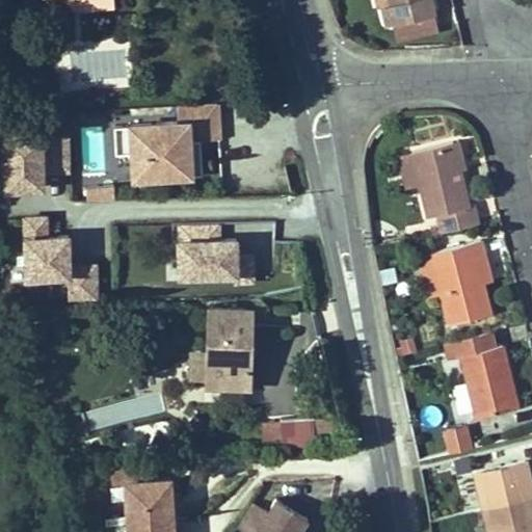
[(384,24),(406,19),(433,11),(430,0),(379,0),(384,24)]
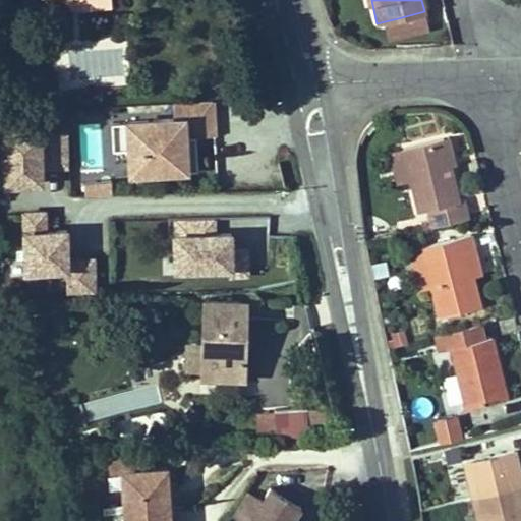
[(427,25),(424,11),(398,18),(401,32),(427,25)]
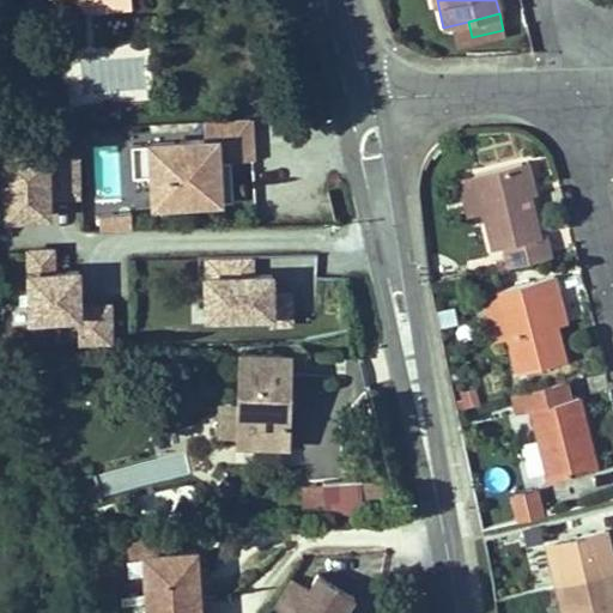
[(258,157),(255,119),(206,122),(207,132),(146,135),(151,205),(229,200),(226,159),(258,157)]
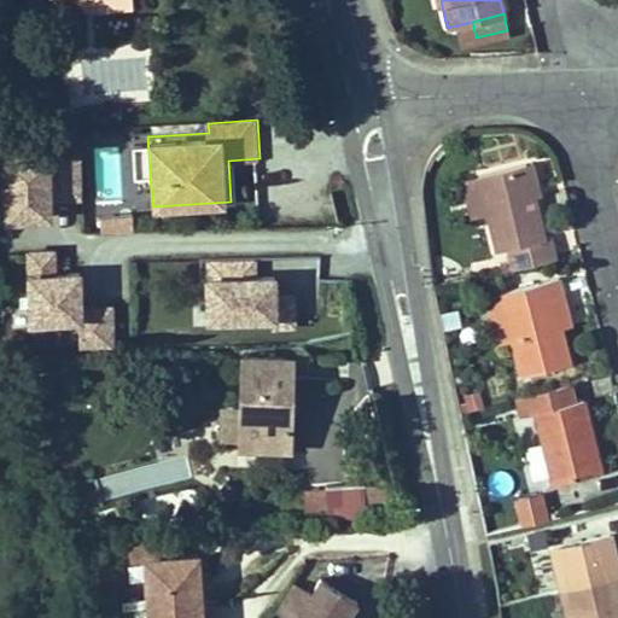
[(50,197),(82,198),(85,144),(0,141),(0,215),(50,216),(50,197)]
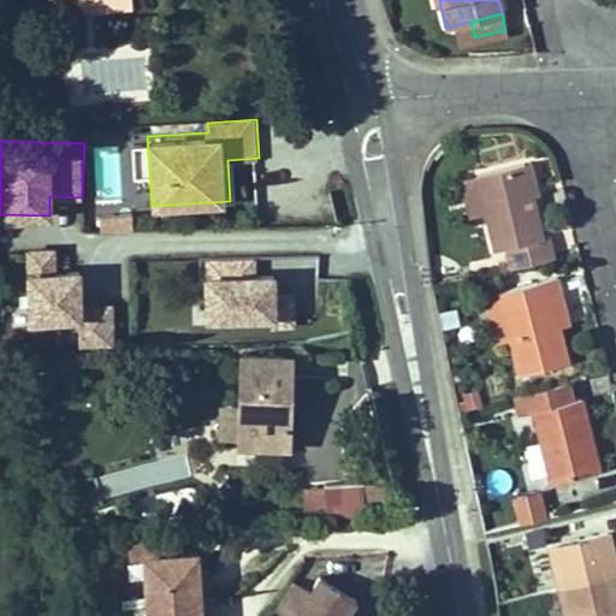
[(531,163),(523,164),(531,196),(539,195),(531,163)]
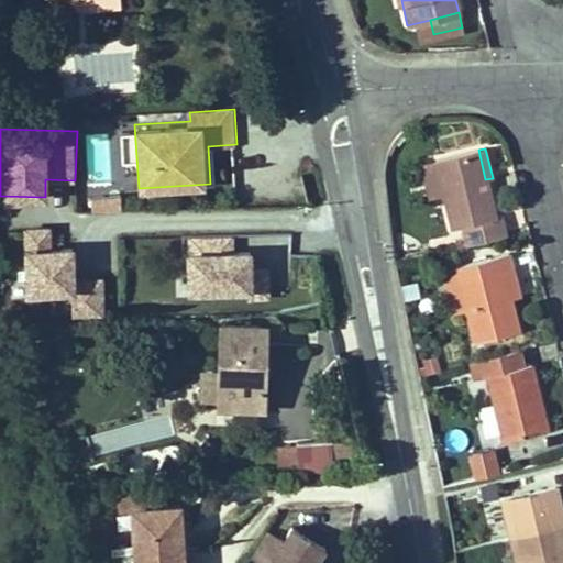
[(495,218),(485,179),(478,150),(434,161),(443,197),(451,230),(461,227),(466,246),(506,238),(500,216),(495,218)]
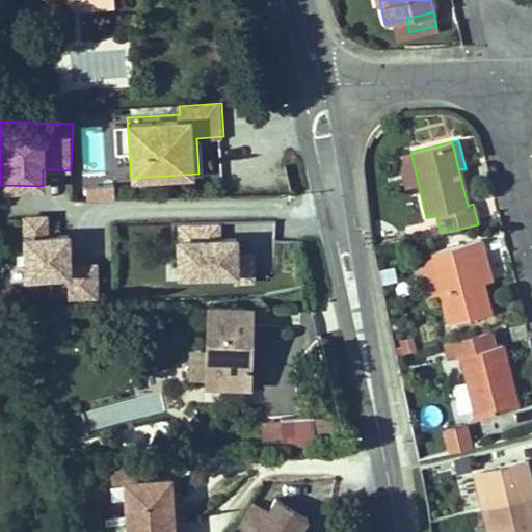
[(402,190),(419,186),(410,152),(394,156),(402,190)]
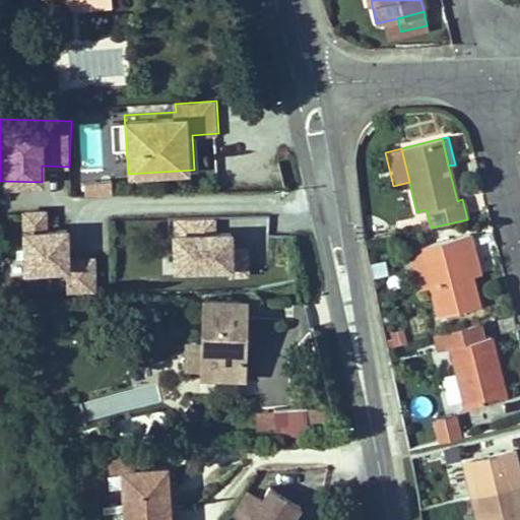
[(85,194),(113,193),(112,178),(85,178),(85,194)]
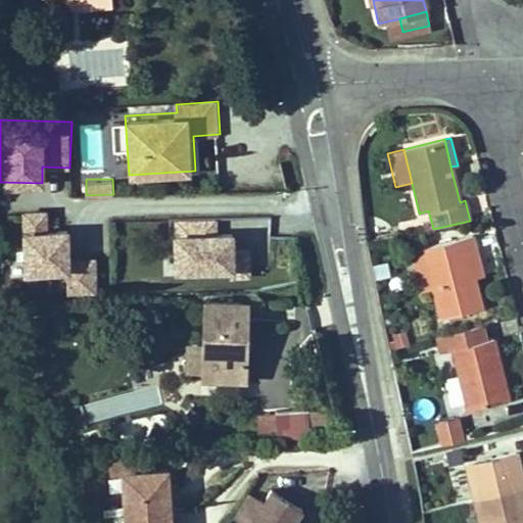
[(48,206),(21,207),(26,276),(69,273),(70,292),(100,290),(98,255),(74,256),(72,223),(49,225),(48,206)]
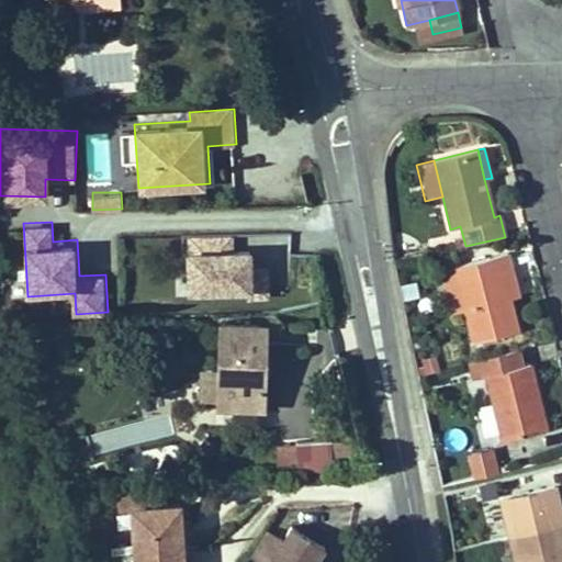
[(256,257),(256,246),(235,247),(231,233),(171,235),(173,299),(273,295),(271,256),(256,257)]
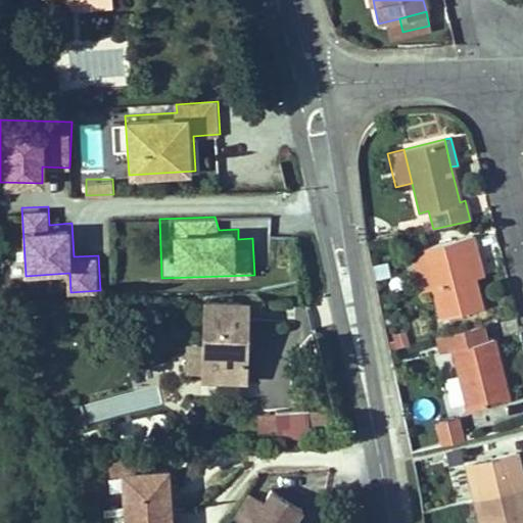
[(481,308),(475,278),(469,254),(477,252),(473,236),(422,248),(438,319),(481,308)]
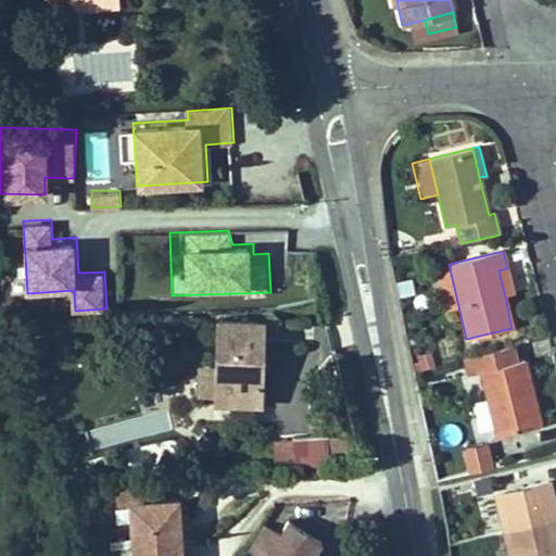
[(507,268),(498,270),(505,295),(513,293),(507,268)]
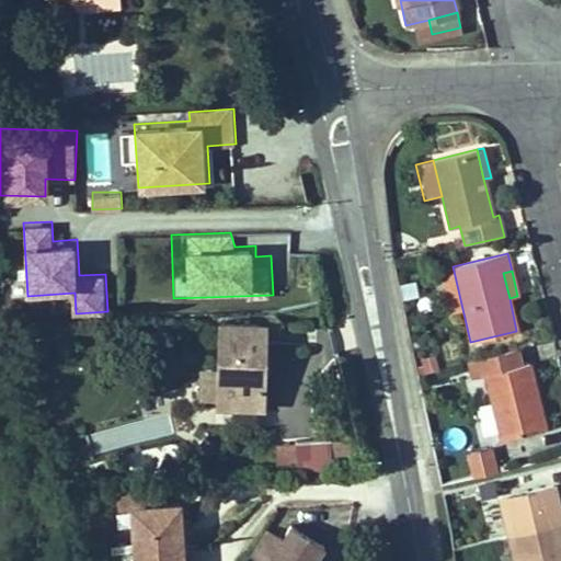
[(264,325),(219,325),(219,369),(219,398),(219,407),(263,407),(264,346),(264,325)]
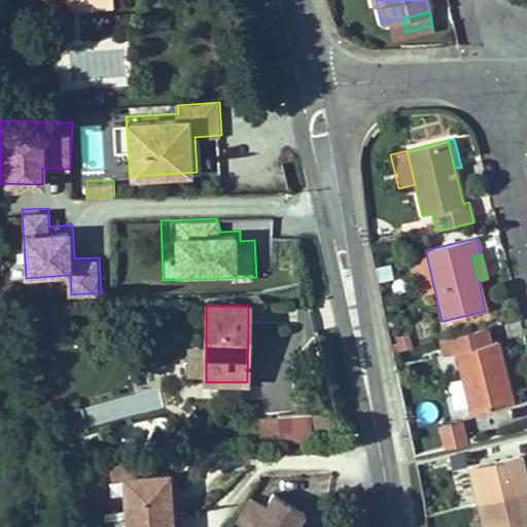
[(506,405),(500,379),(505,378),(496,342),(489,344),(485,329),(438,341),(443,356),(455,353),(471,414),(506,405)]
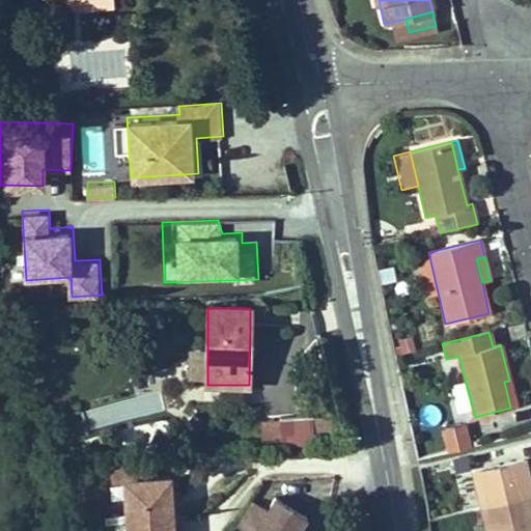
[(403,353),(415,351),(411,336),(399,339),(403,353)]
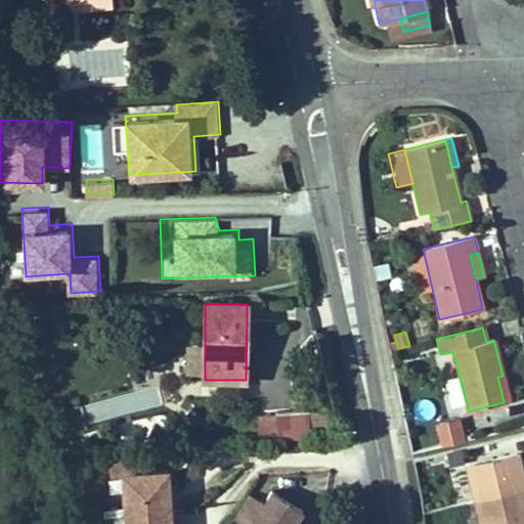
[(187,372),(205,372),(205,345),(187,345),(187,372)]
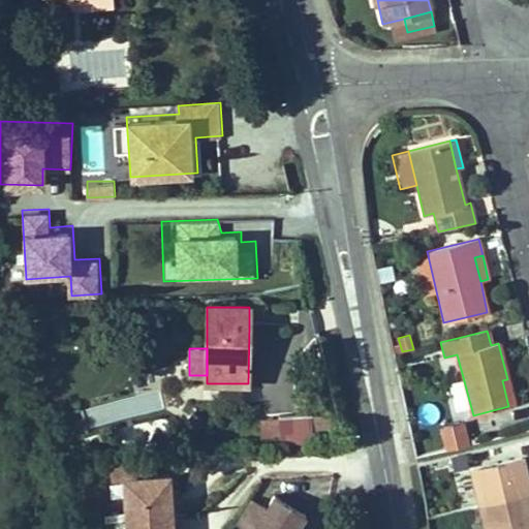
[(515,404),(507,379),(502,380),(508,406),(515,404)]
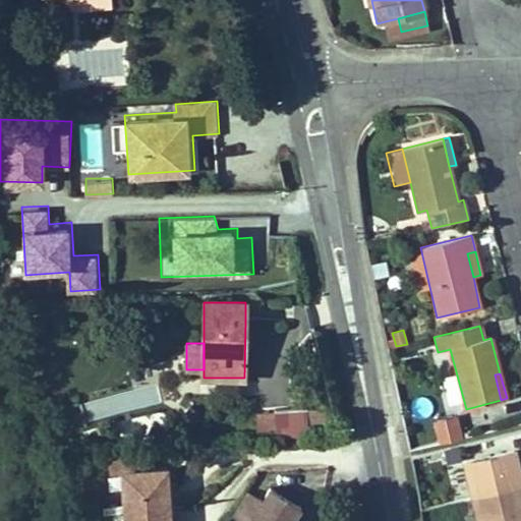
[(306,409),(275,410),(277,436),(307,433),(306,409)]
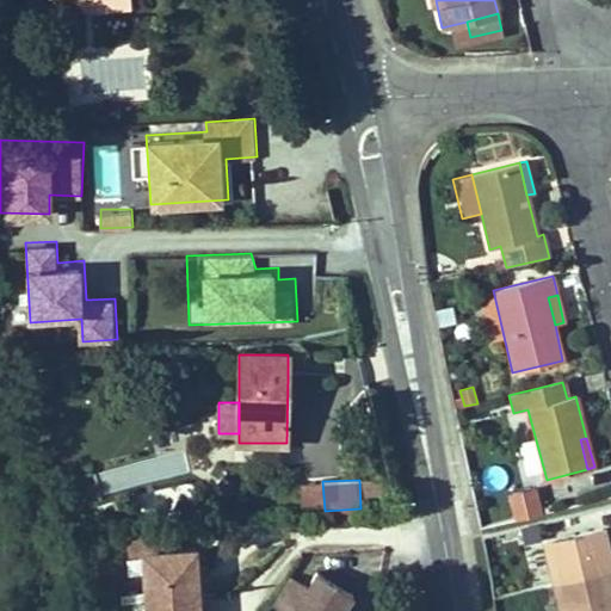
[(517,519),(539,514),(536,501),(513,506),(517,519)]
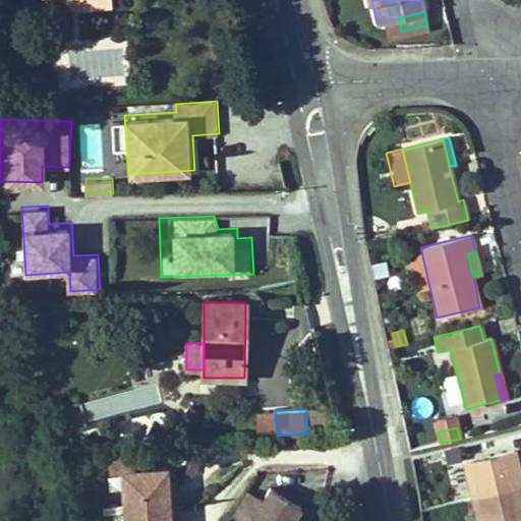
[(520,520),(520,477),(515,451),(465,463),(478,520),(520,520)]
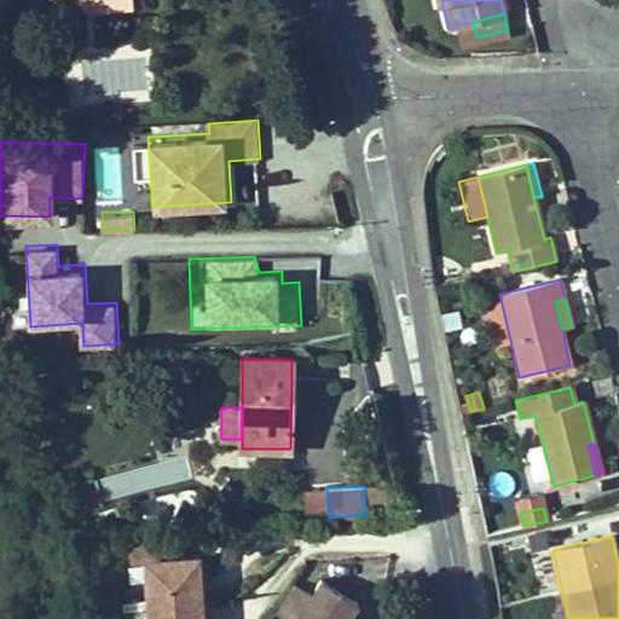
[(207,618),(203,544),(144,548),(148,618),(207,618)]
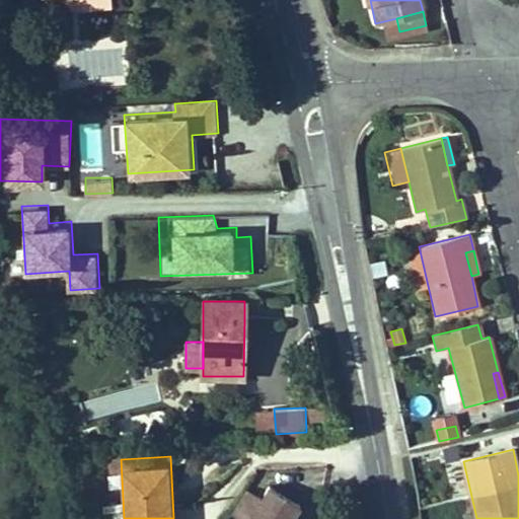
[(294,518),(303,507),(271,485),(246,518),(294,518)]
